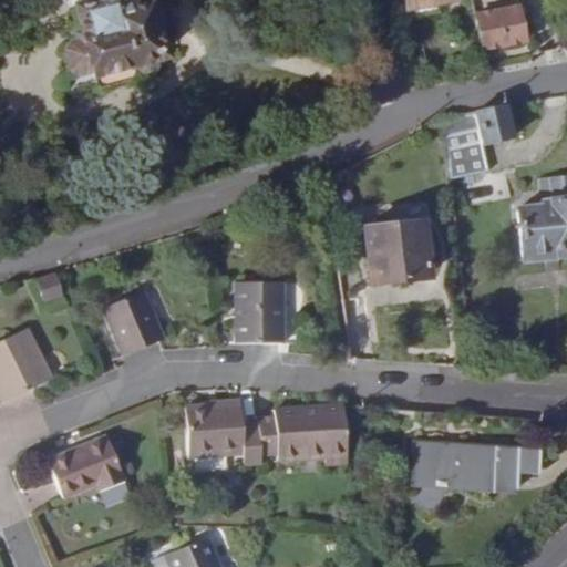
[(145,8),(143,0),(101,0),(100,1),(76,7),(72,8),(81,47),(75,48),(71,54),(74,68),(81,71),(88,70),(88,72),(132,60),(135,70),(155,65),(153,58),(162,55),(154,24),(150,7),(145,8)]
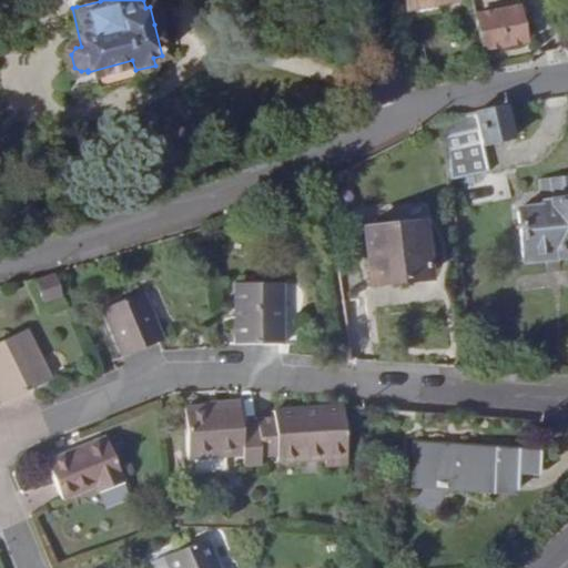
[(430,0),(427,0),(409,3),(412,14),(434,10),(430,0)]
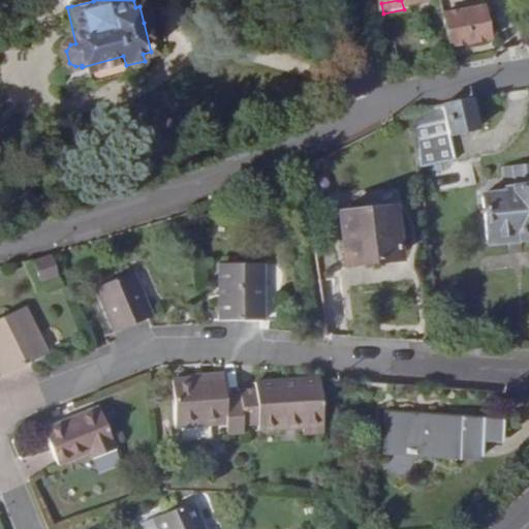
[(146,4),(139,6),(144,23),(150,21),(146,4)]
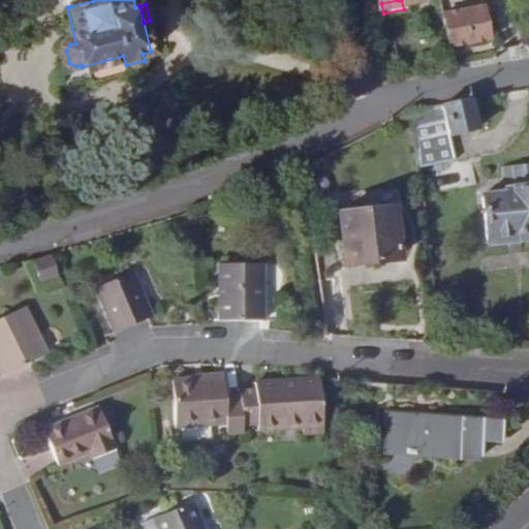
[(442,14),(447,45),(488,38),(484,13),(471,16),(470,10),(442,14)]
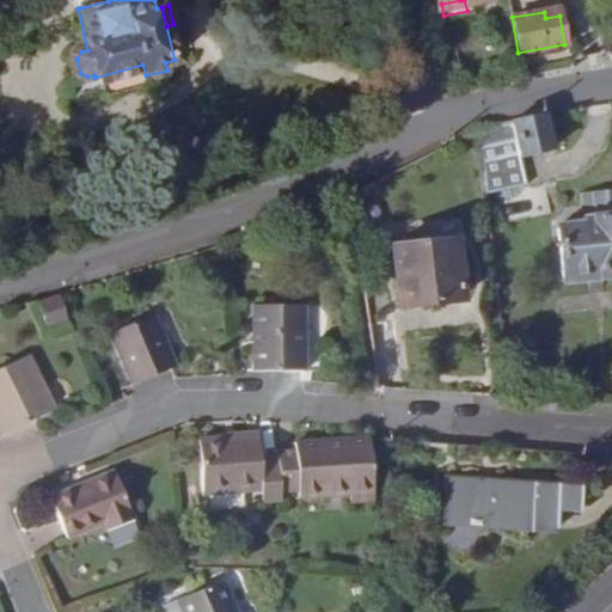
[(142,65),(95,78),(98,89),(146,75),(142,65)]
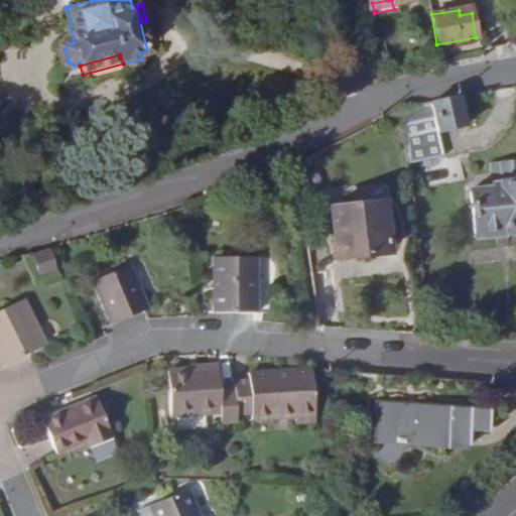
[(458,96),(402,106),(409,162),(443,156),(438,133),(464,128),(458,96)]
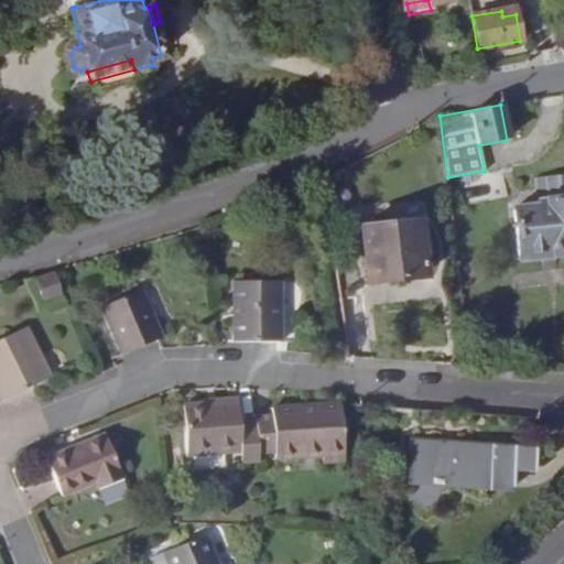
[(517,253),(549,250),(550,258),(563,256),(563,174),(534,179),(537,205),(511,207),(517,253)]
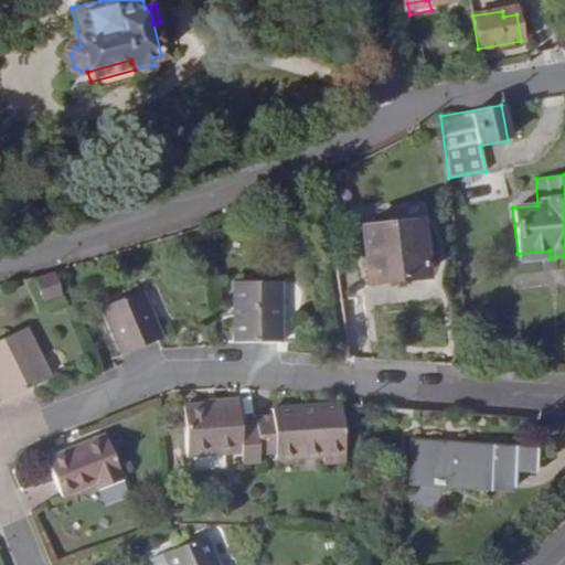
[(362,230),(368,285),(426,278),(424,259),(433,258),(430,244),(422,244),(419,223),(362,230)]
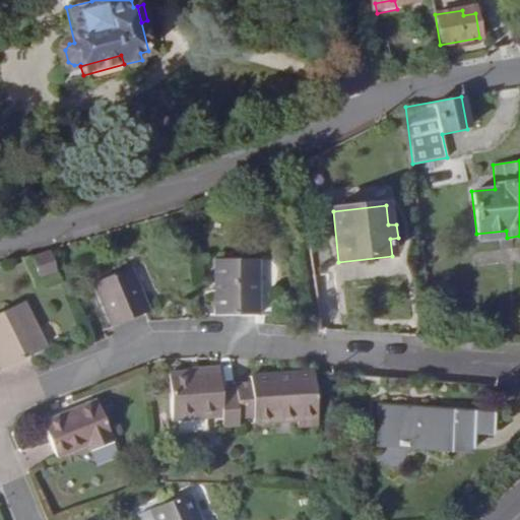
[(476,234),(477,242),(507,238),(506,231),(476,234)]
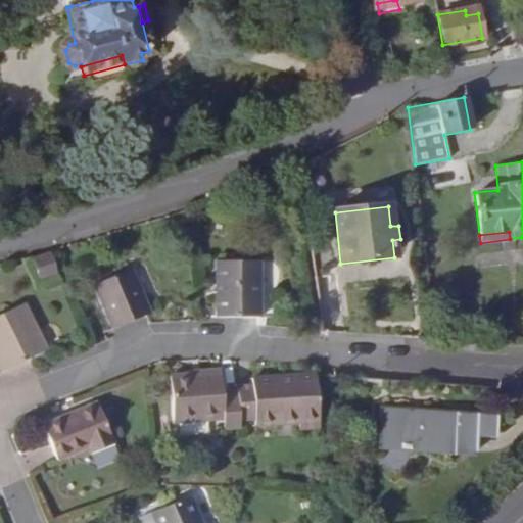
[(29,260),(37,284),(55,276),(47,253),(29,260)]
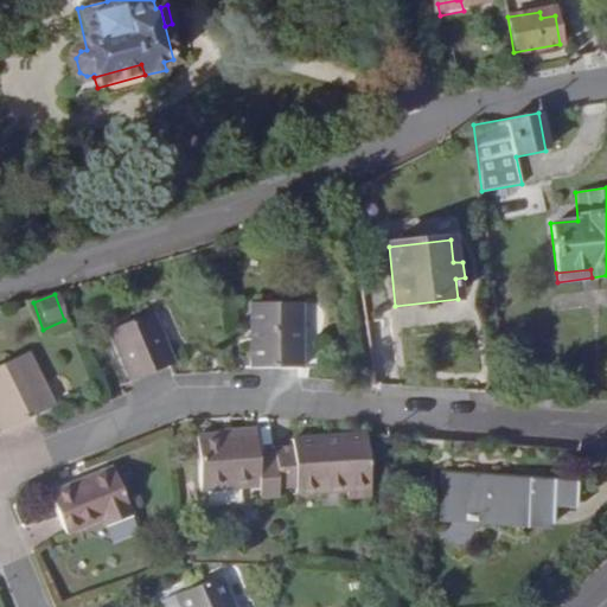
[(251,368),(300,368),(301,368),(300,302),(250,302),(251,368)]
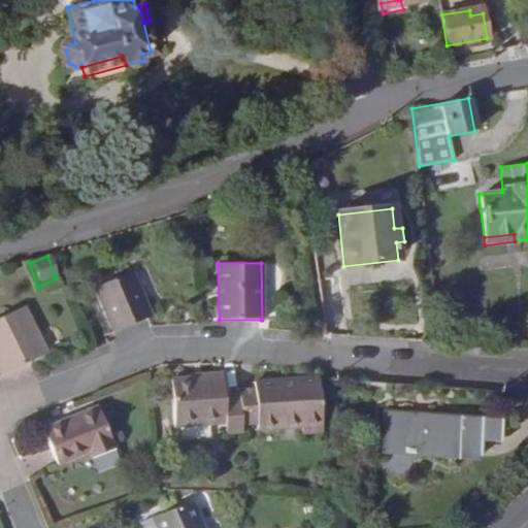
[(114,332),(145,320),(152,317),(133,271),(96,287),(114,332)]
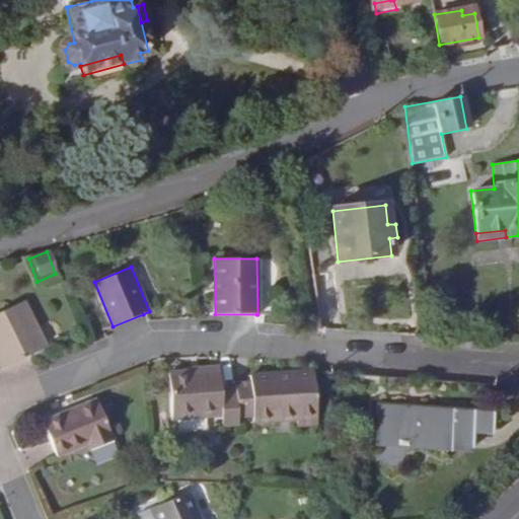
[(0,366),(1,368),(27,356),(47,347),(24,300),(0,311),(0,366)]
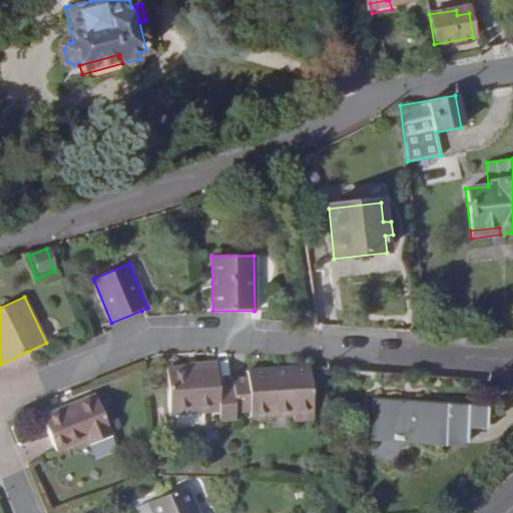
[(219,421),(235,421),(235,410),(234,389),(218,390),(217,365),(191,366),(167,366),(168,414),(219,413),(219,421)]
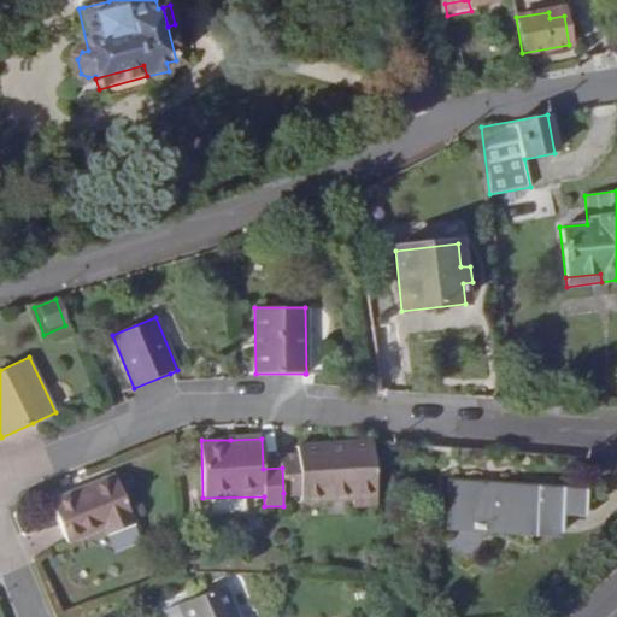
[(282,468),(283,493),(300,492),(301,503),(352,501),(352,505),(376,505),(374,445),(299,447),(299,456),(282,457),(282,468)]
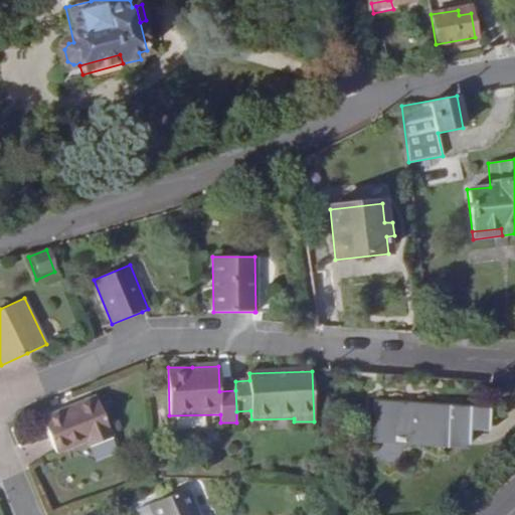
[(112,437),(97,397),(41,419),(54,453),(82,442),(84,448),(112,437)]
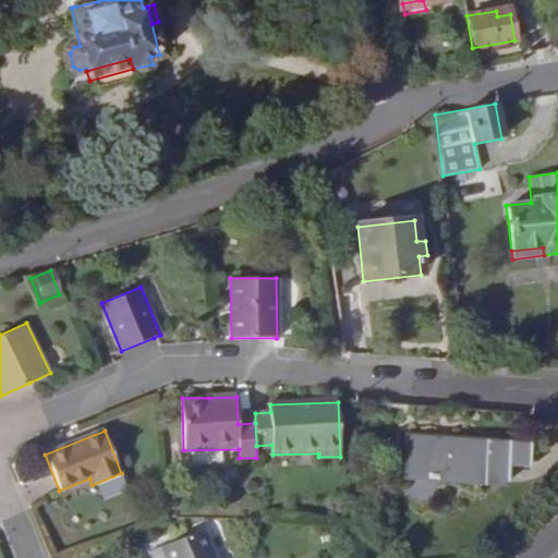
[(531,443),(405,433),(401,476),(489,483),(490,464),(510,465),(530,466),(531,443)]
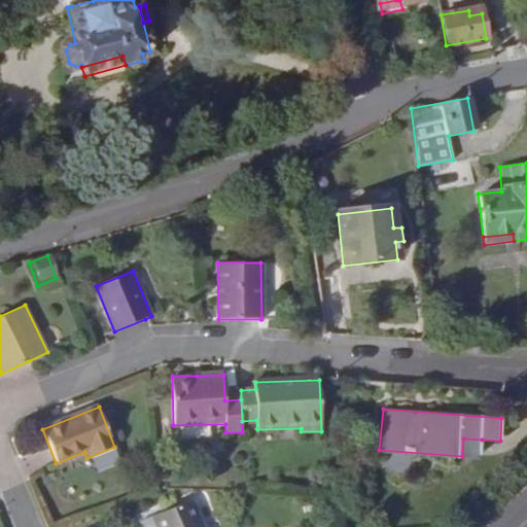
[(463,438),(462,456),(480,457),(482,440),(463,438)]
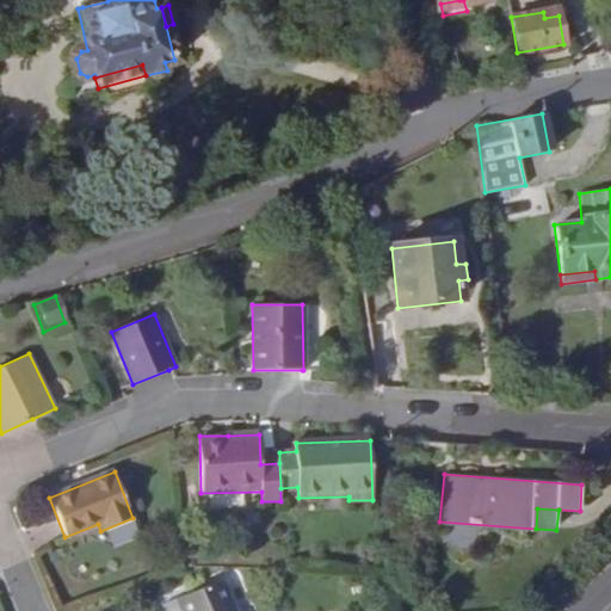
[(235,610),(223,581),(177,599),(181,610),(235,610)]
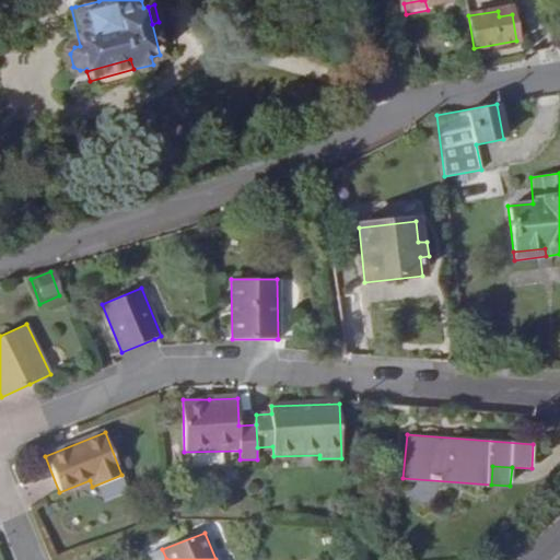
[(166,559),(162,549),(148,556),(150,559),(166,559)]
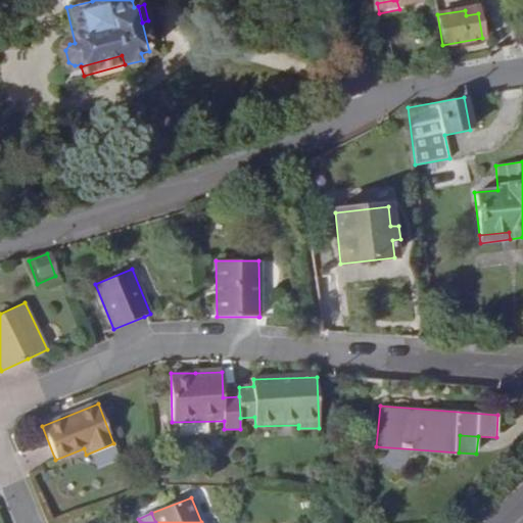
All buildings are outlined.
